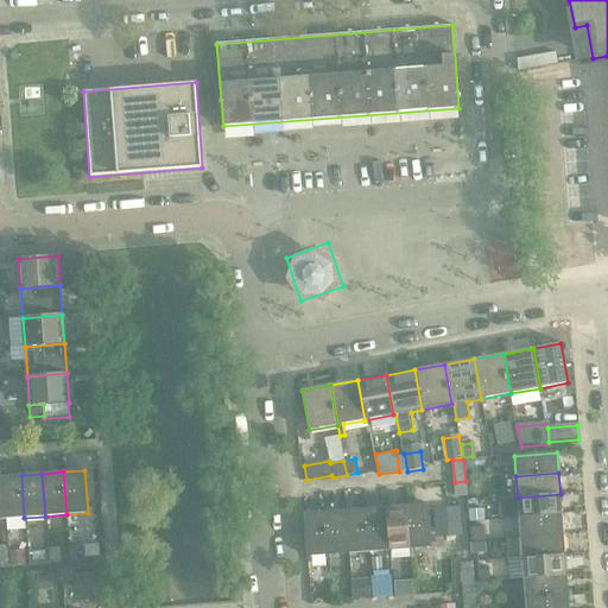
[(24,518),(21,475),(1,476),(4,519),(24,518)]
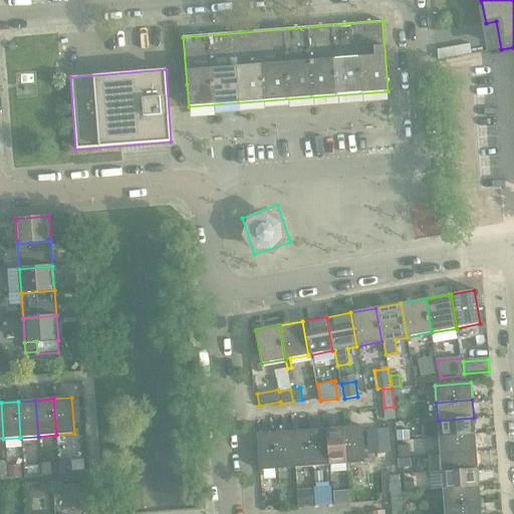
[(395,420),(394,407),(384,408),(386,420),(395,420)]
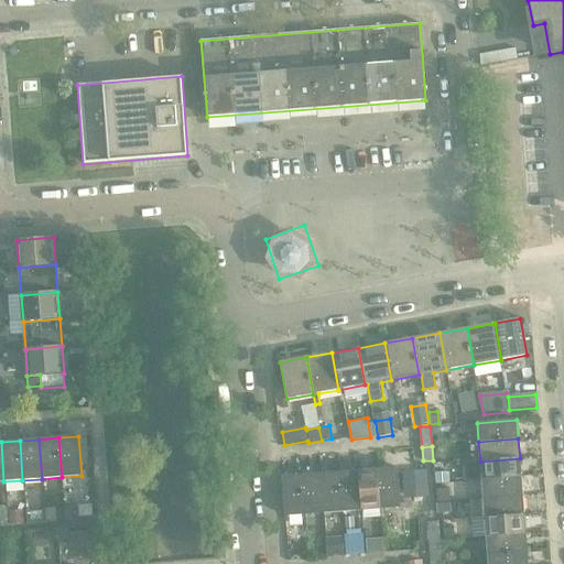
[(521,477),(520,458),(480,462),(481,480),(521,477)]
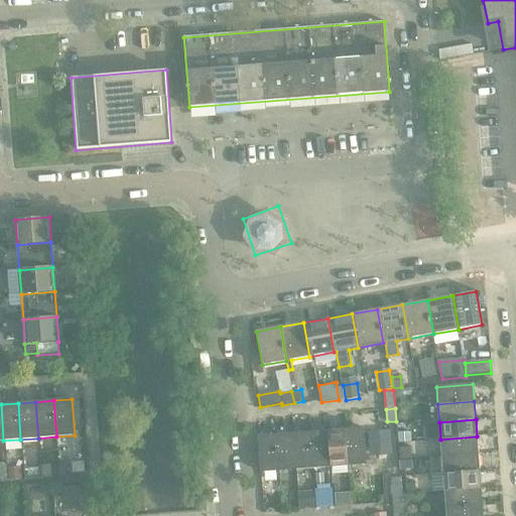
[(366,465),(363,428),(345,429),(347,466),(366,465)]
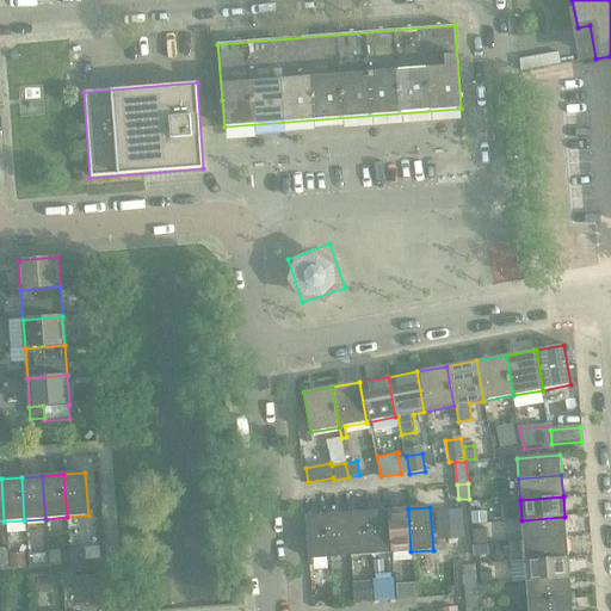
[(411,551),(408,508),(387,511),(389,554),(411,551)]
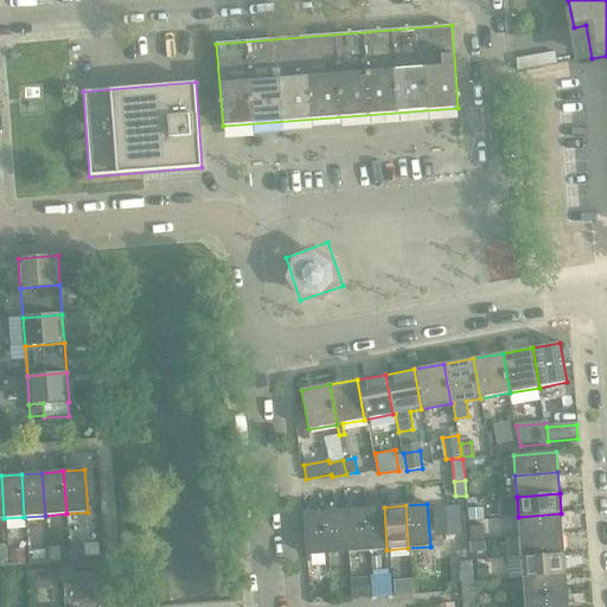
[(457,505),(433,508),(435,537),(459,535),(457,505)]
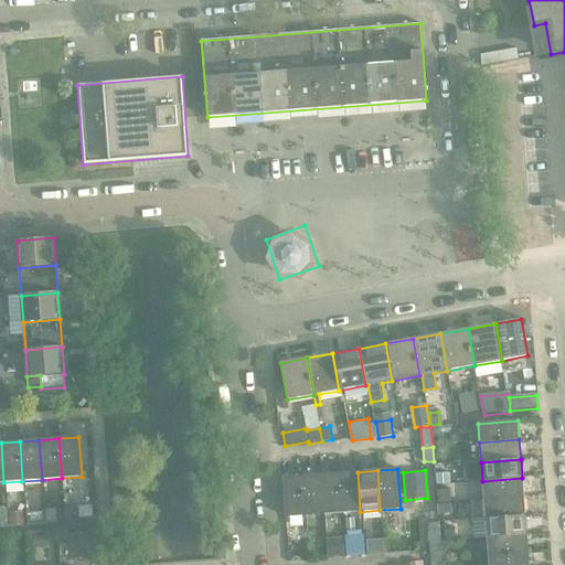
[(360,512),(358,472),(338,473),(341,513),(360,512)]
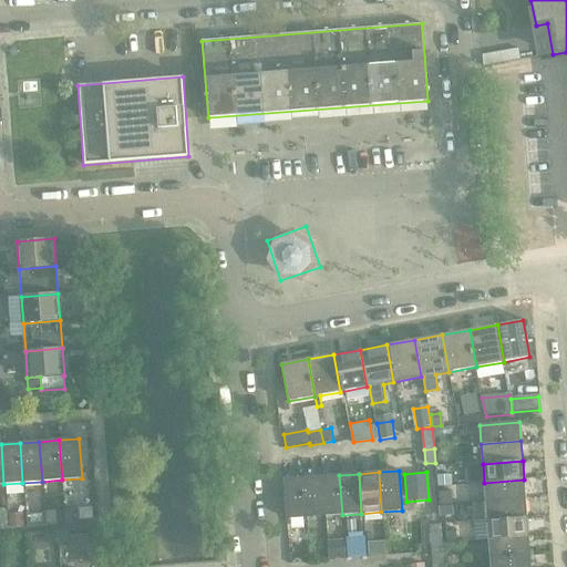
[(342,515),(339,475),(321,476),(323,516),(342,515)]
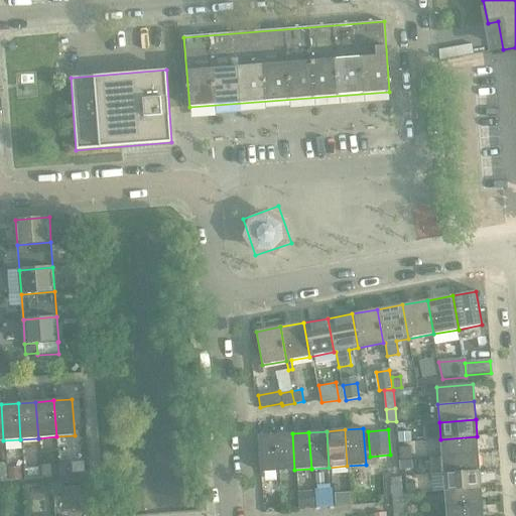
[(411,432),(398,433),(399,442),(411,442),(411,432)]
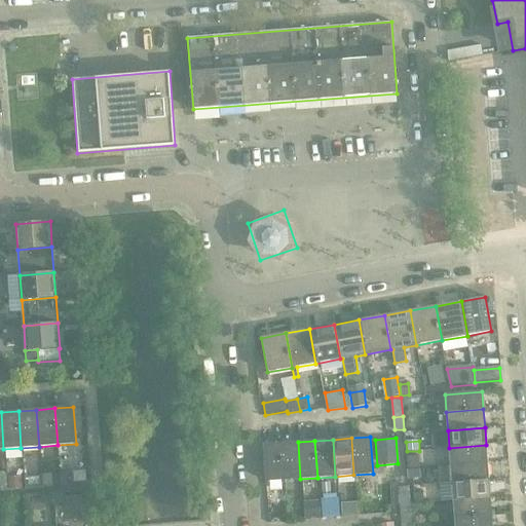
[(300,479),(298,442),(282,443),(284,480),(300,479)]
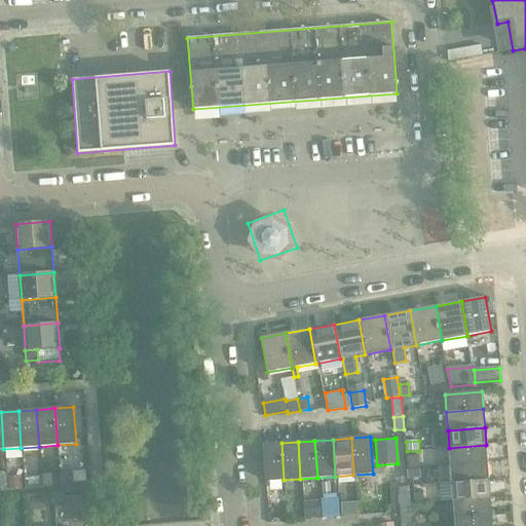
[(284,480),(282,443),(263,445),(266,482),(284,480)]
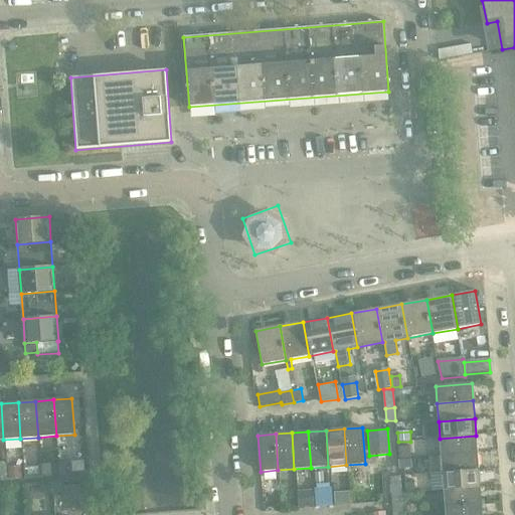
[(477,454),(476,436),(440,439),(441,457),(477,454)]
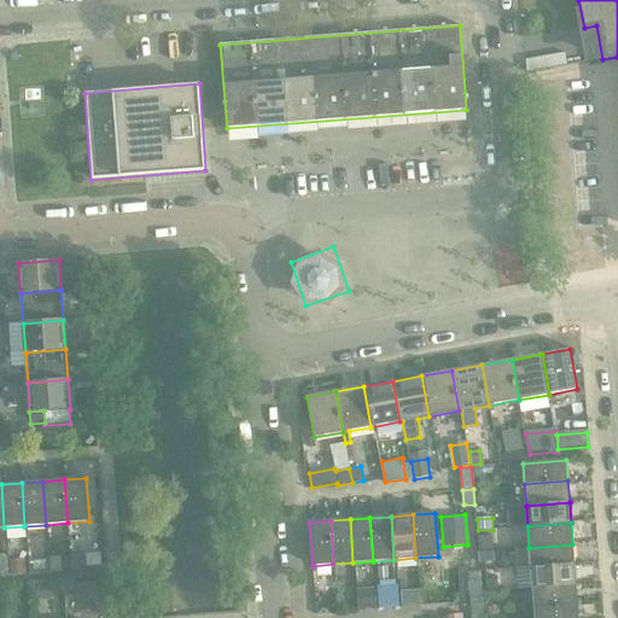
[(575,565),(572,544),(529,548),(531,569),(575,565)]
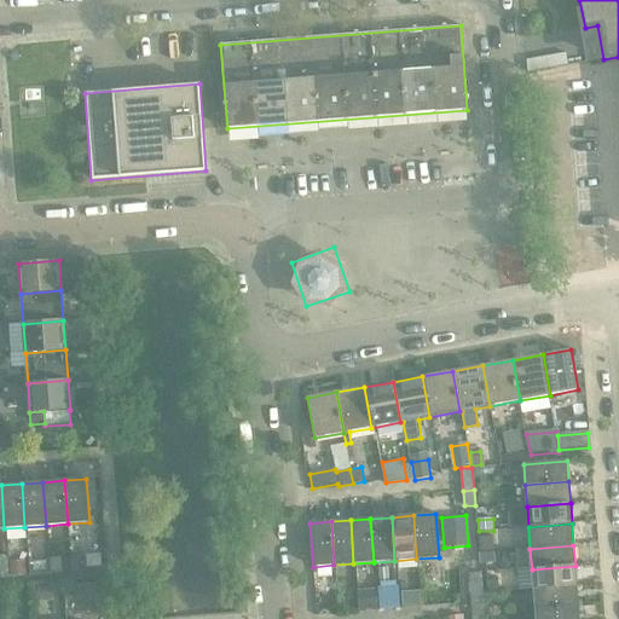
[(80,570),(79,556),(70,557),(71,571),(80,570)]
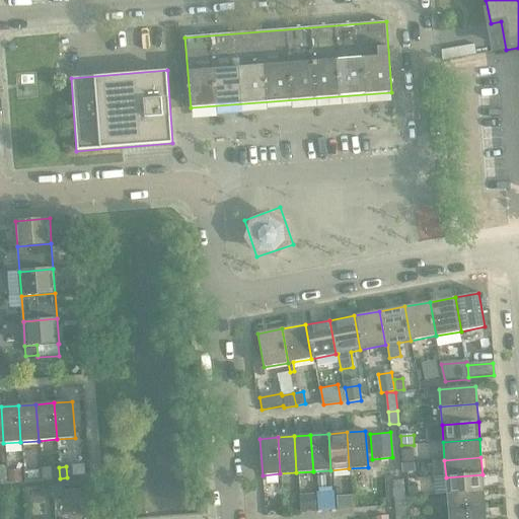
[(484,492),(483,474),(446,477),(447,495),(484,492)]
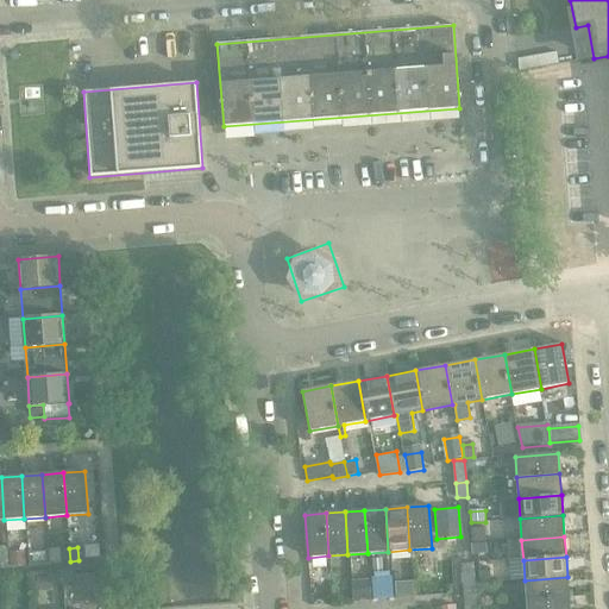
[(382,558),(372,559),(372,572),(383,572),(382,558)]
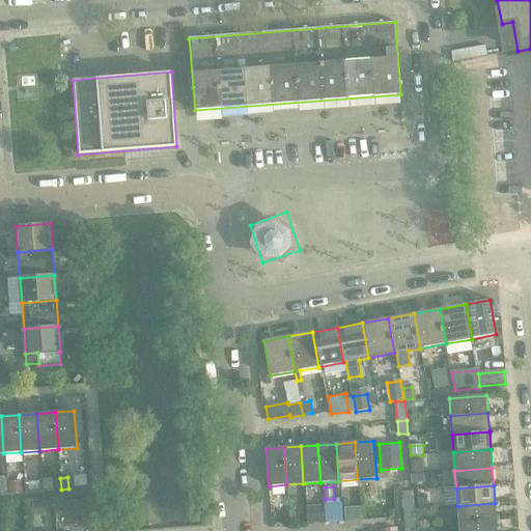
[(414,509),(412,492),(402,492),(404,510),(414,509)]
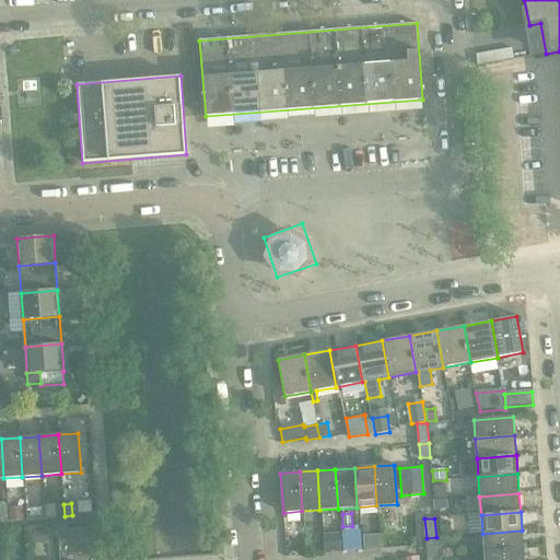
[(68,537),(66,525),(56,526),(58,538),(68,537)]
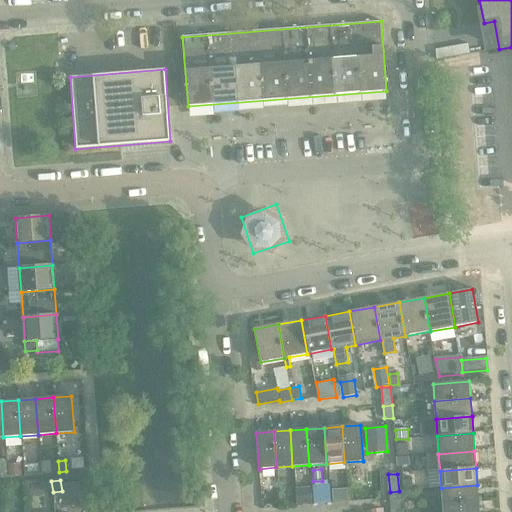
[(344,502),(343,490),(338,490),(337,483),(332,483),(333,502),(344,502)]
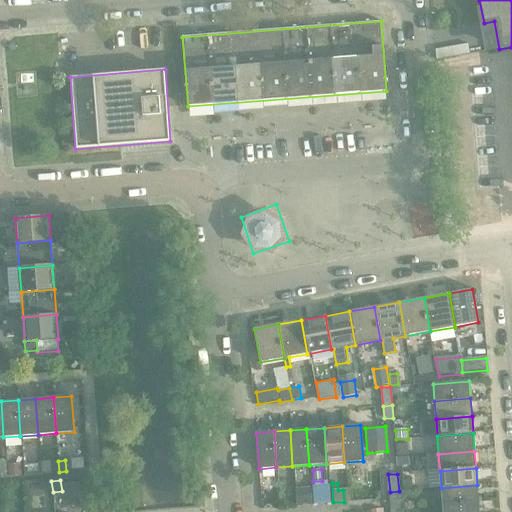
[(328,485),(312,487),(313,503),(329,502),(328,485)]
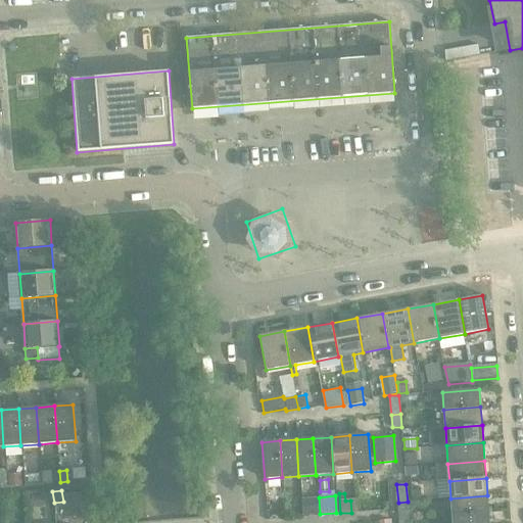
[(488,513),(487,495),(450,498),(452,516),(488,513)]
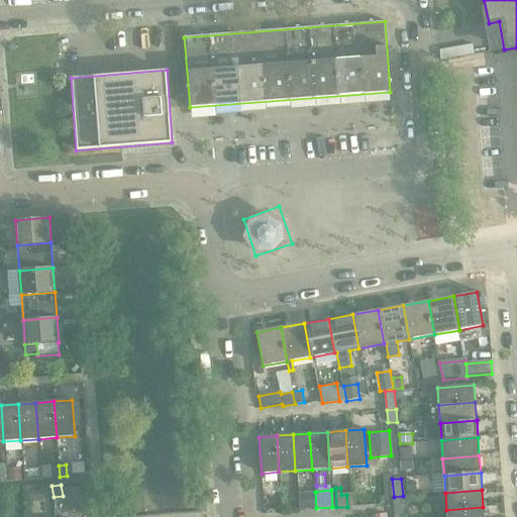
[(311,491),(299,492),(300,509),(301,509),(311,509),(312,508),(311,497),(311,491)]
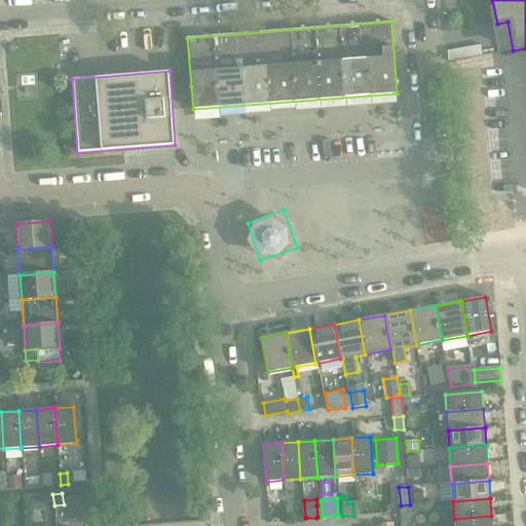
[(411,523),(410,504),(401,505),(402,524),(411,523)]
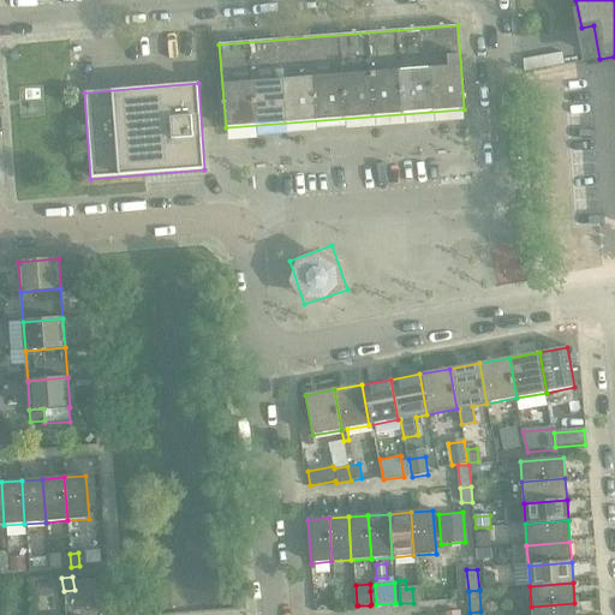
[(575,614),(574,603),(531,607),(531,614),(575,614)]
